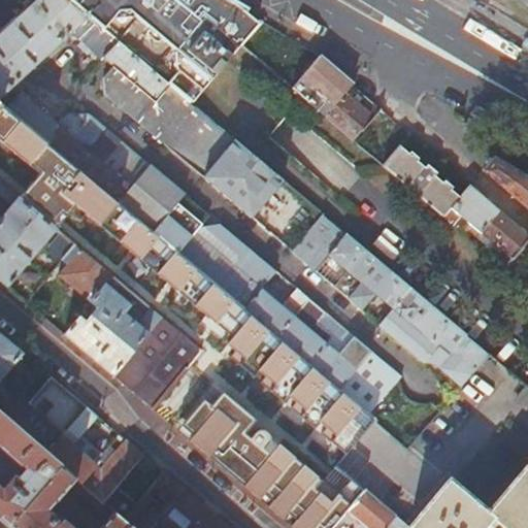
[(36,0),(9,26),(0,34),(0,103),(337,387),(371,351),(353,335),(338,352),(328,343),(329,341),(327,340),(331,335),(317,323),(325,311),(297,287),(288,298),(299,308),(293,315),(261,287),(266,282),(276,270),(219,223),(200,227),(175,205),(185,194),(89,113),(68,114),(59,125),(56,123),(53,112),(25,88),(21,93),(13,87),(70,34),(83,40),(102,61),(106,59),(114,66),(105,78),(106,95),(176,153),(207,117),(193,104),(178,92),(155,72),(69,0),(36,0)]
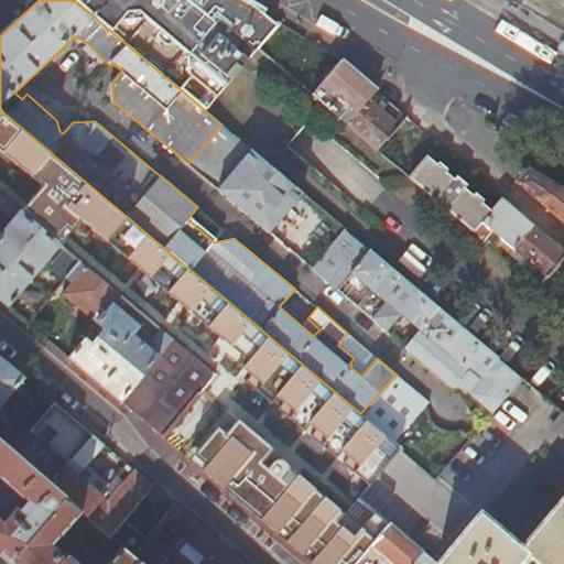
[(74,0),(165,77),(191,98),(206,111),(260,49),(282,23),(242,0),(74,0)]
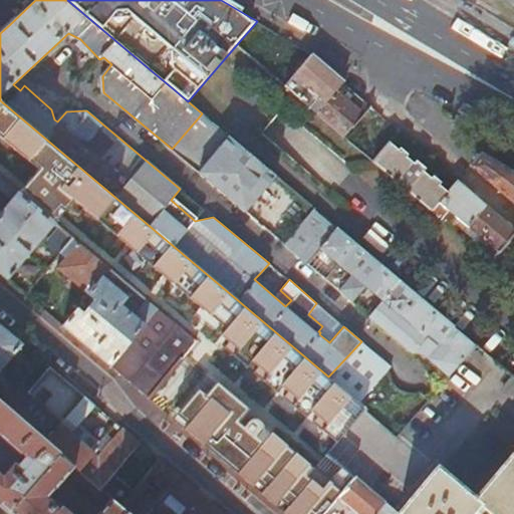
[(313,55),(257,21),(237,44),(286,83),(313,55)]
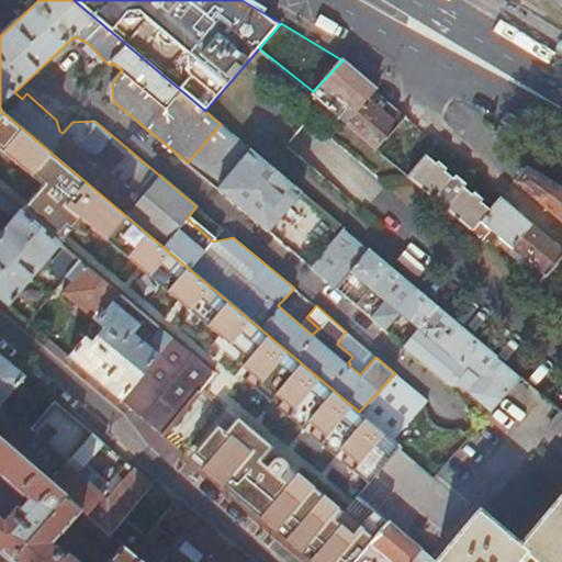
[(375,90),(343,60),(313,91),(326,103),(336,91),(358,109),(369,97),(375,90)]
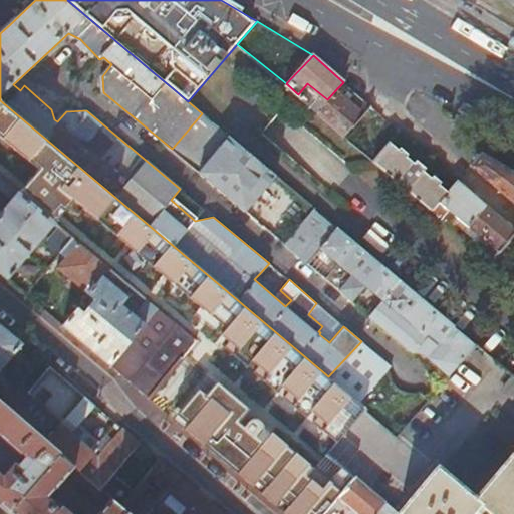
[(327,99),(316,110),(341,134),(349,141),(352,137),(348,133),(354,126),(371,105),(366,101),(360,107),(337,88),(327,99)]
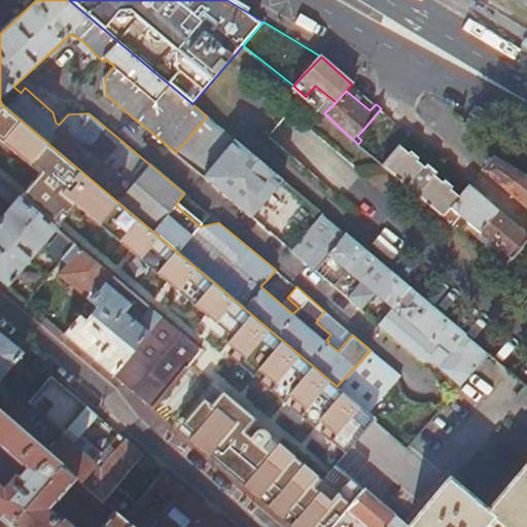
[(0,142),(39,176),(21,199),(56,229),(75,206),(234,340),(227,346),(236,351),(231,358),(345,456),(373,417),(370,414),(337,386),(0,103),(0,142)]
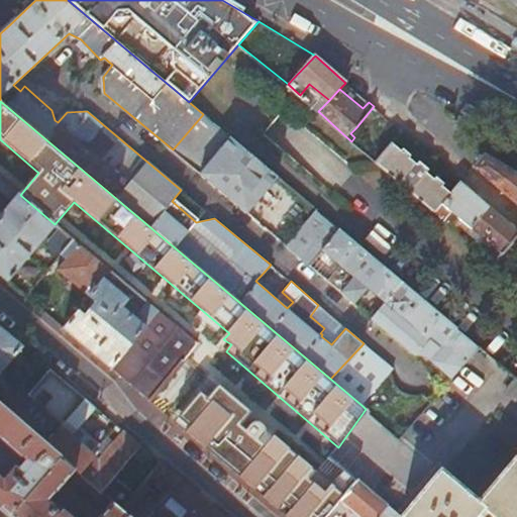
[(372,142),(364,151),(376,162),(393,142),(403,131),(374,106),(356,127),(372,142)]
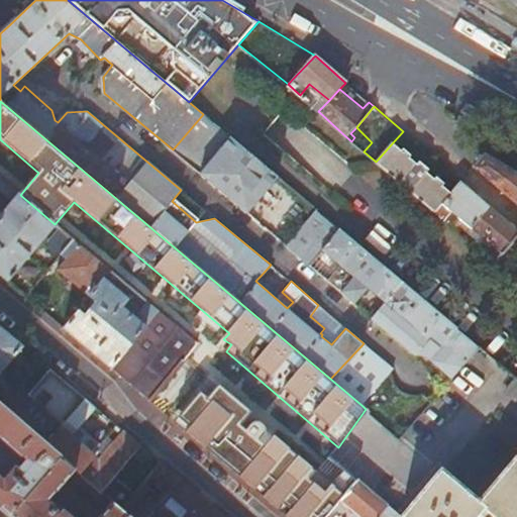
[(283,112),(267,131),(337,190),(353,171),(283,112)]
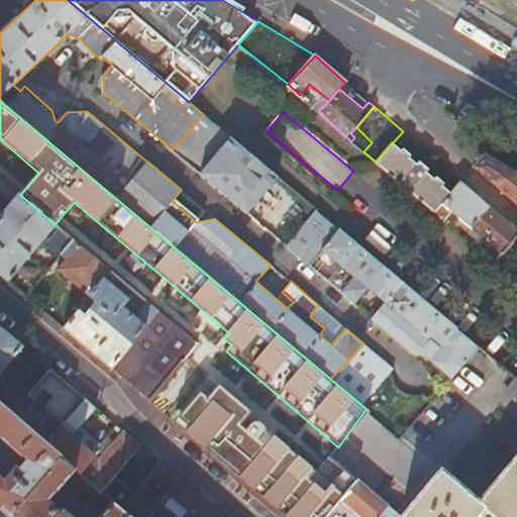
[(230,137),(203,114),(173,149),(200,173),(230,137)]
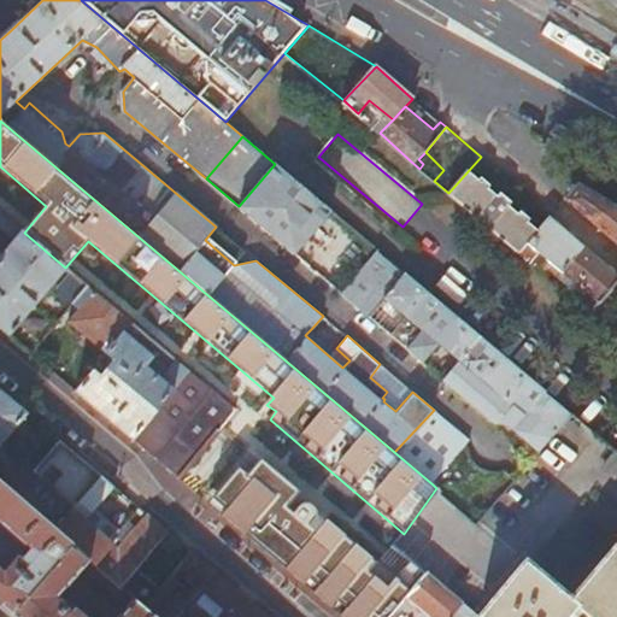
[(295,254),(331,211),(275,164),(239,206),(295,254)]
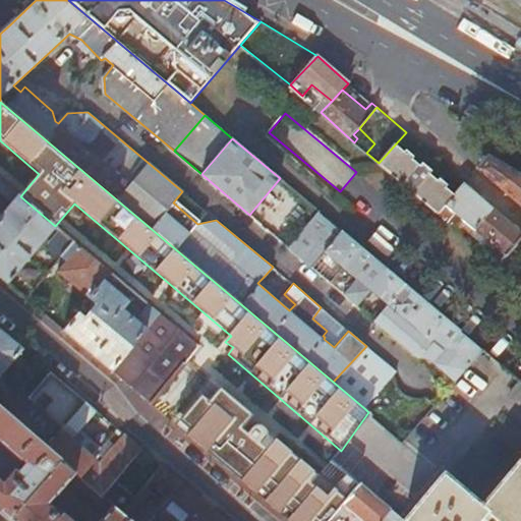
[(396,143),(379,163),(439,214),(455,195),(396,143)]
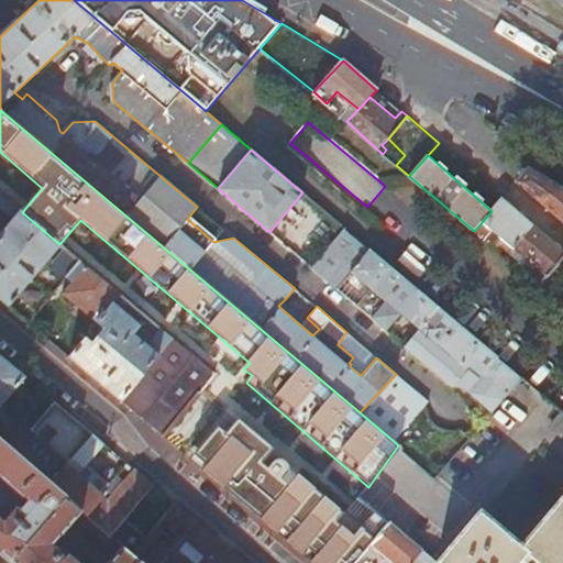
[(519,184),(562,221),(562,191),(529,172),(519,184)]
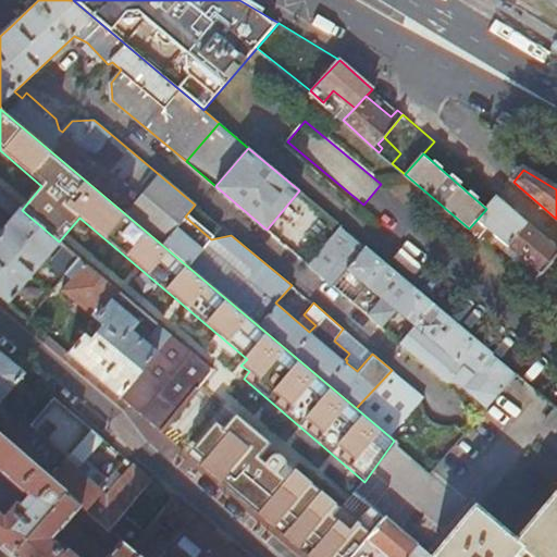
[(22,210),(0,192),(0,296),(9,304),(59,242),(22,210)]
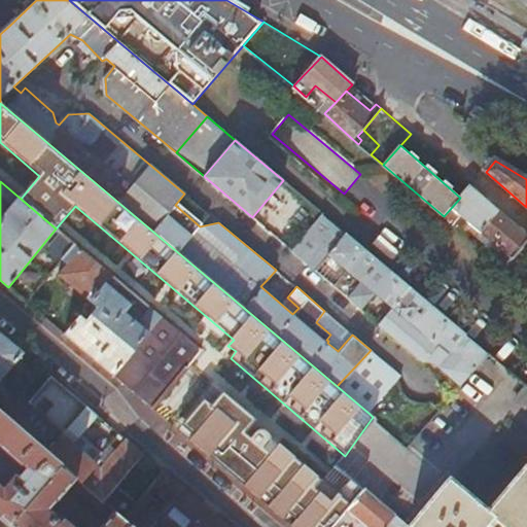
[(444,216),(456,227),(461,222),(488,245),(483,250),(504,269),(526,241),(526,234),(470,185),(444,216)]
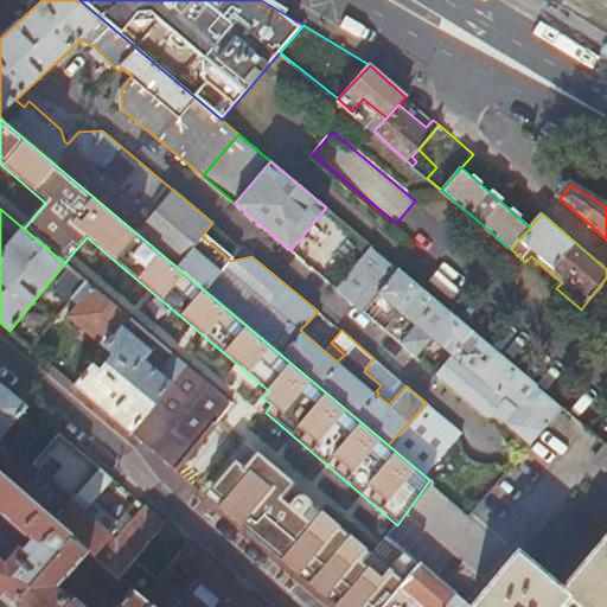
[(251,256),(212,223),(202,236),(230,261),(251,256)]
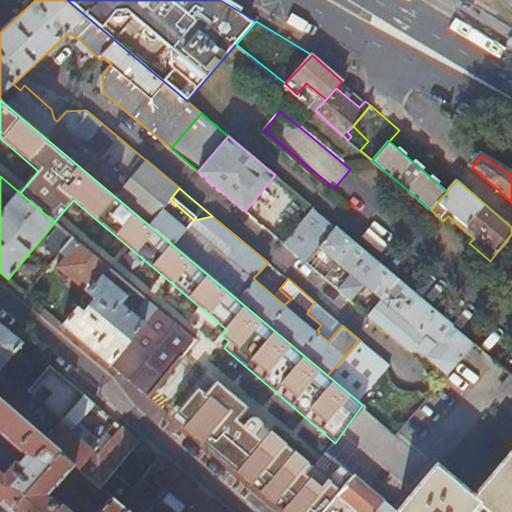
[(431,373),(440,381),(441,382),(474,343),(313,208),(283,243),(305,261),(353,301),(366,286),(383,301),(370,316),(410,350),(420,352),(426,355),(431,373)]
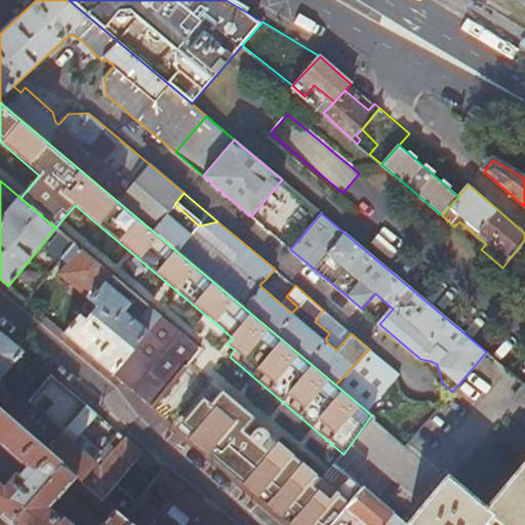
[(154,408),(200,350),(149,307),(140,318),(144,321),(139,325),(123,312),(128,304),(109,286),(115,278),(75,244),(63,258),(67,263),(58,273),(96,306),(91,311),(86,307),(85,308),(90,313),(86,319),(80,314),(64,333),(154,408)]
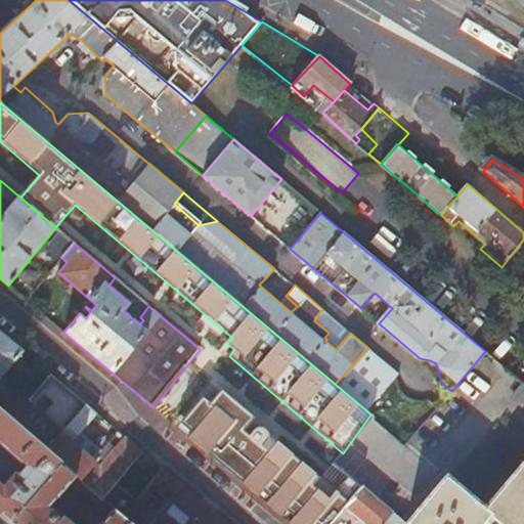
[(297,306),(286,296),(264,279),(259,285),(291,312),(297,306)]
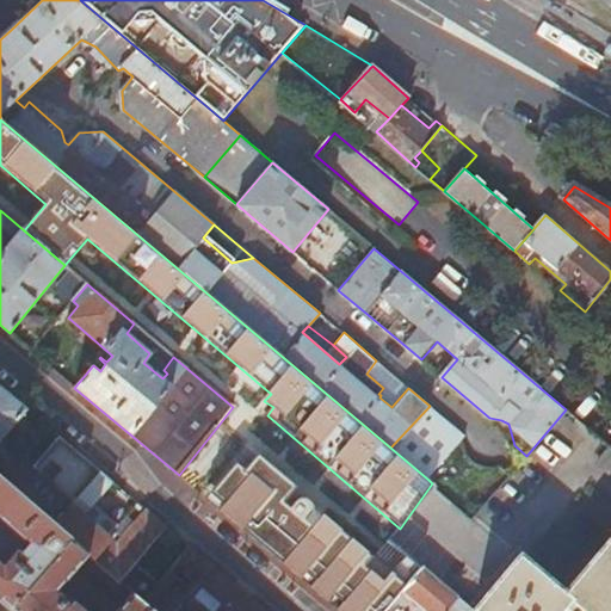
[(0,388),(0,440),(26,411),(0,388)]
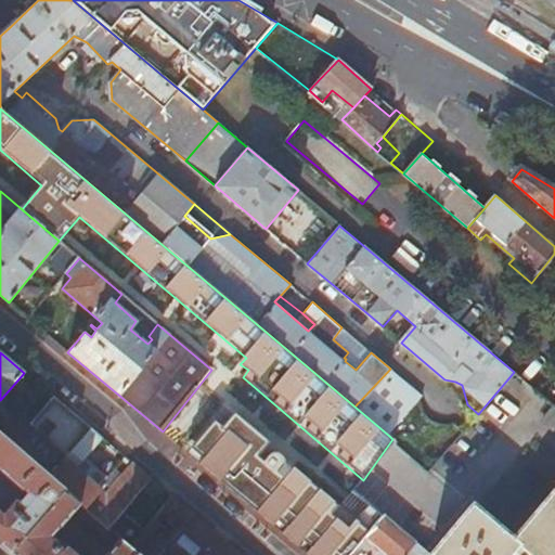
[(423,396),(390,369),(355,407),(389,436),(423,396)]
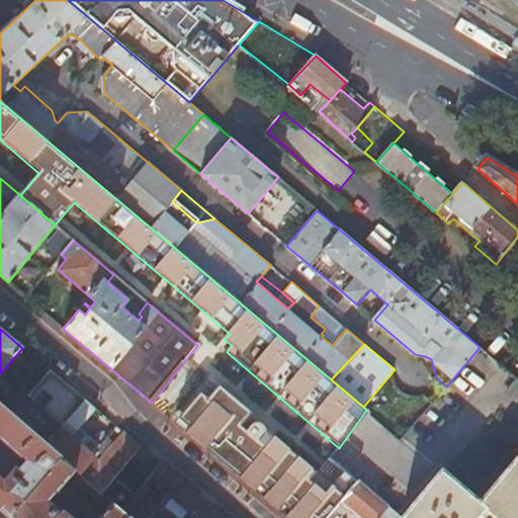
[(50,370),(12,416),(60,458),(126,517),(127,517),(224,517),(160,463),(134,495),(115,479),(138,452),(142,456),(146,451),(123,433),(100,460),(62,428),(84,401),(50,370)]
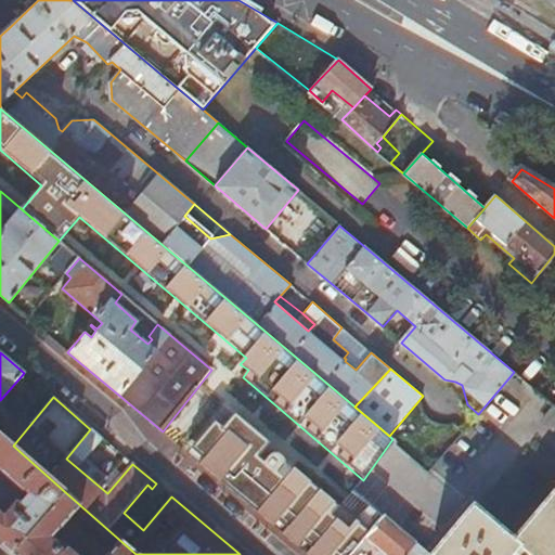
[(554,427),(554,407),(544,418),(554,427)]
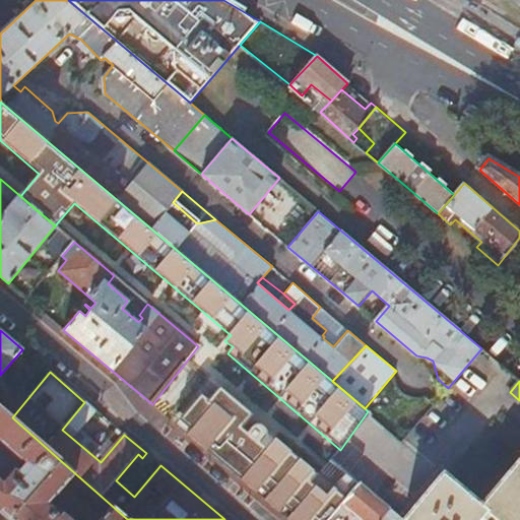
[(0,508),(10,517),(60,460),(12,417),(0,406),(0,508)]
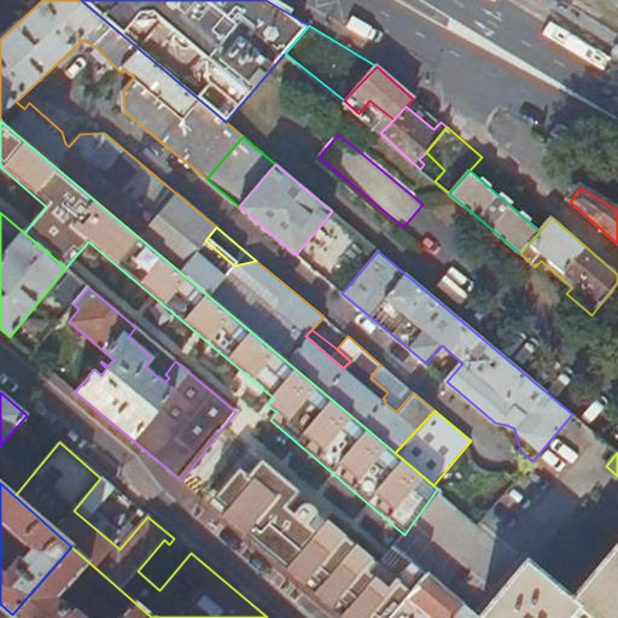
[(617,617),(617,544),(571,601),(579,608),(590,617),(617,617)]
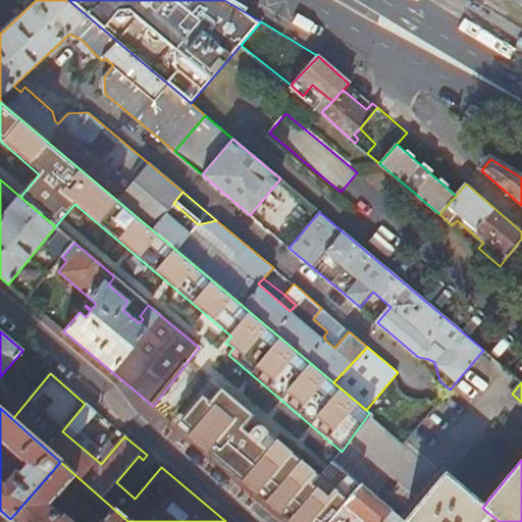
[(126,521),(127,521),(60,462),(10,519),(13,521),(126,521)]
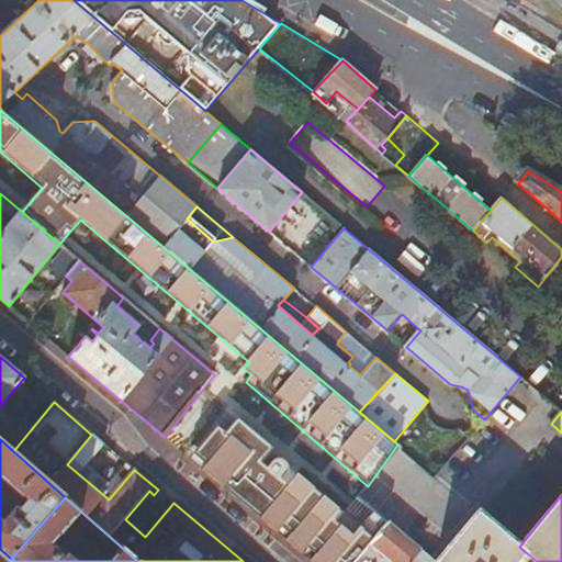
[(437,561),(519,561),(527,553),(519,547),(476,510),(435,561),(437,561)]
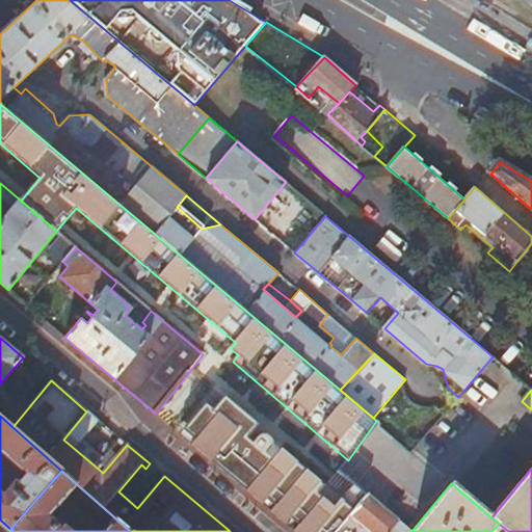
[(368,494),(350,513),(372,531),(414,531),(411,531),(368,494)]
